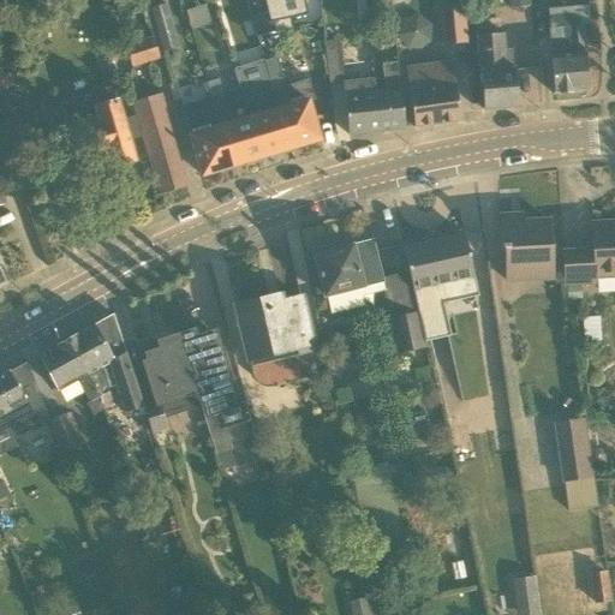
[(264,0),(270,23),(273,23),(275,33),(292,29),(288,18),(290,18),(285,0),(264,0)]
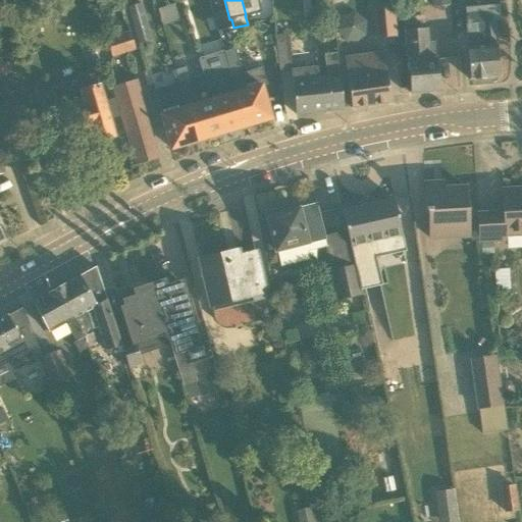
[(242,0),(246,15),(261,12),(258,0),(242,0)]
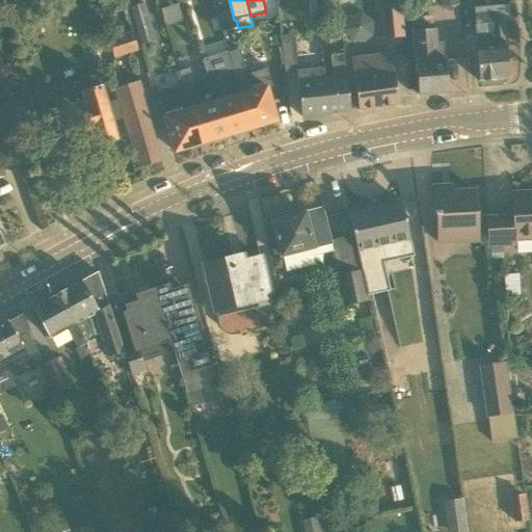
[(143,3),(131,7),(135,26),(149,22),(143,3)]
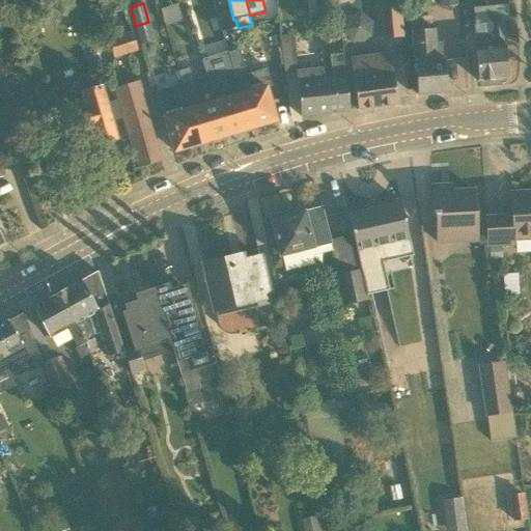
[(161,7),(165,24),(180,19),(175,3),(161,7)]
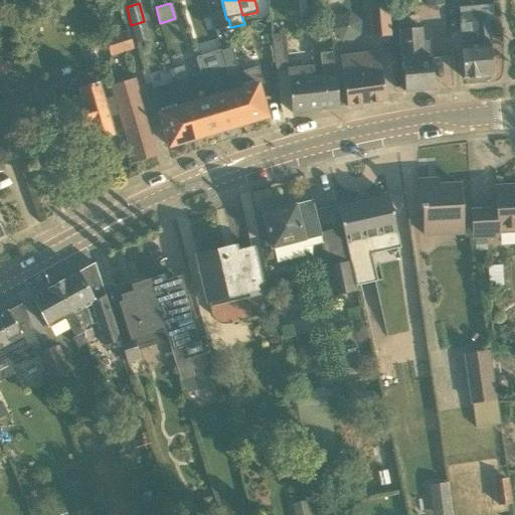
[(390,36),(388,7),(368,8),(370,38),(390,36)]
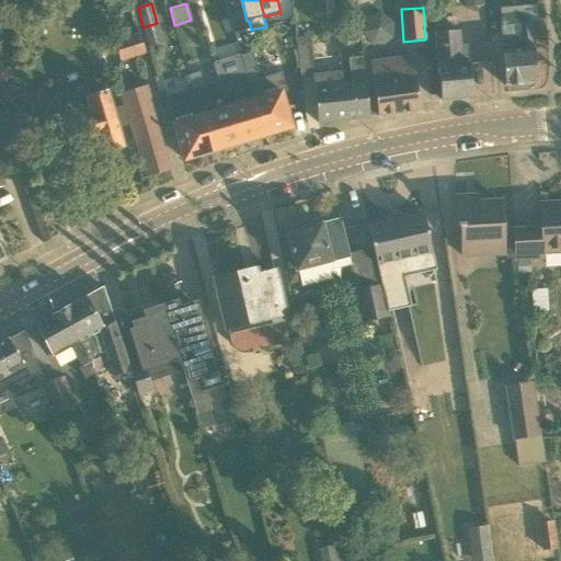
[(243,10),(228,13),(232,31),(248,27),(243,10)]
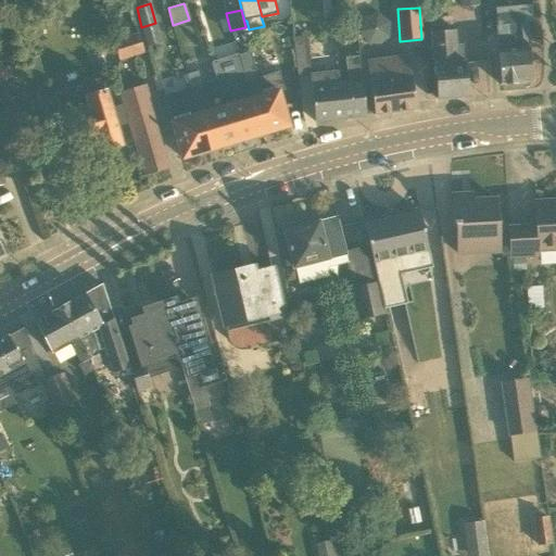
[(383,11),(358,17),(366,45),(391,38),(383,11)]
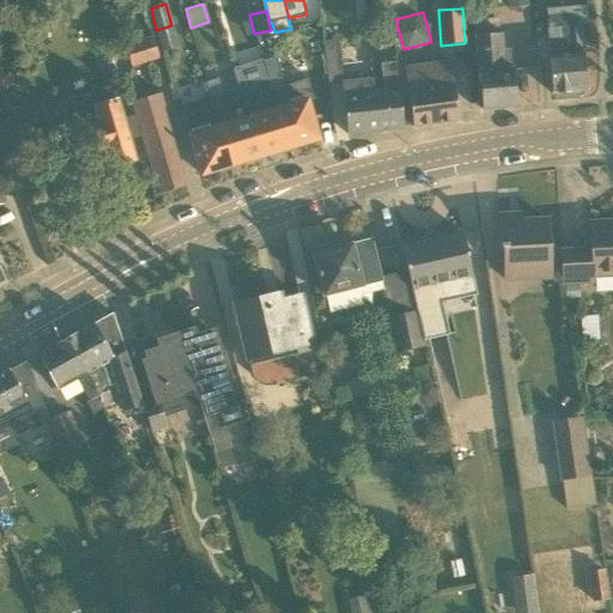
[(570,55),(547,58),(551,93),(587,90),(580,13),(565,14),(570,55)]
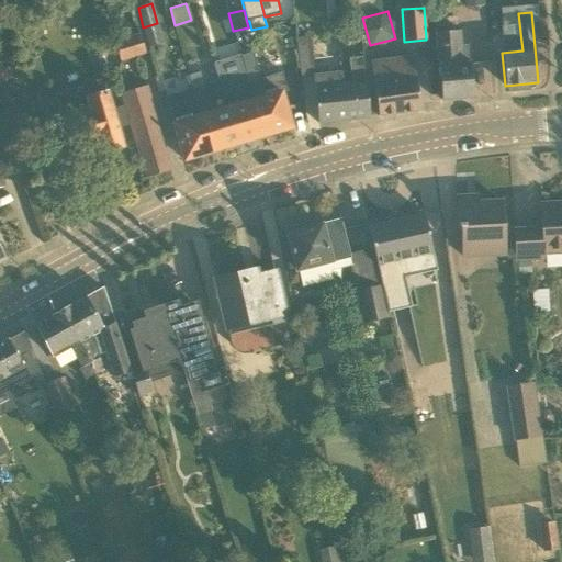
[(470,62),(462,63),(460,31),(436,33),(441,100),(473,98),(470,62)]
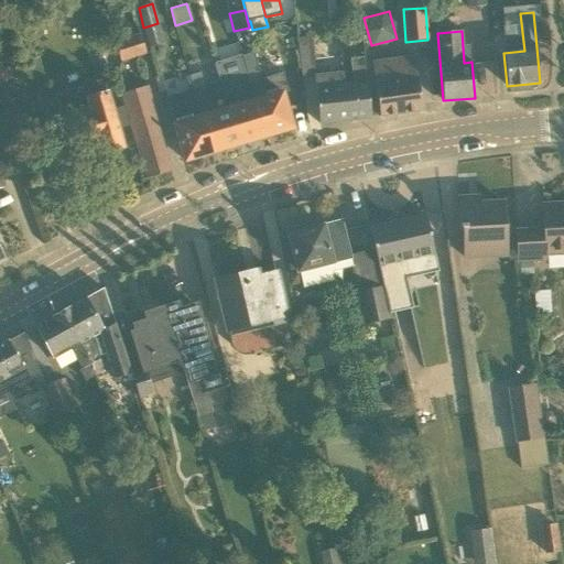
[(140,34),(115,42),(120,62),(145,53),(140,34)]
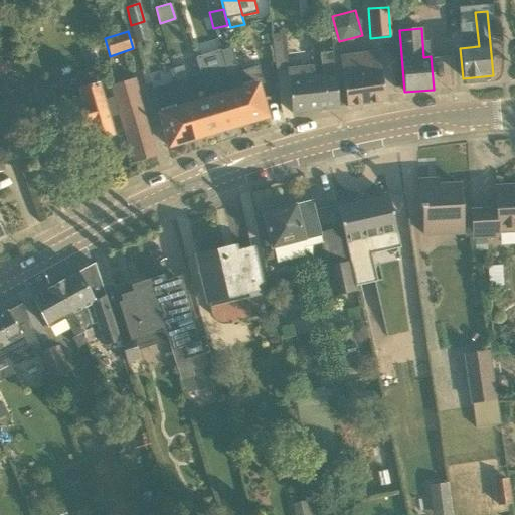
[(385,102),(384,96),(378,52),(340,57),(346,107),(385,102)]
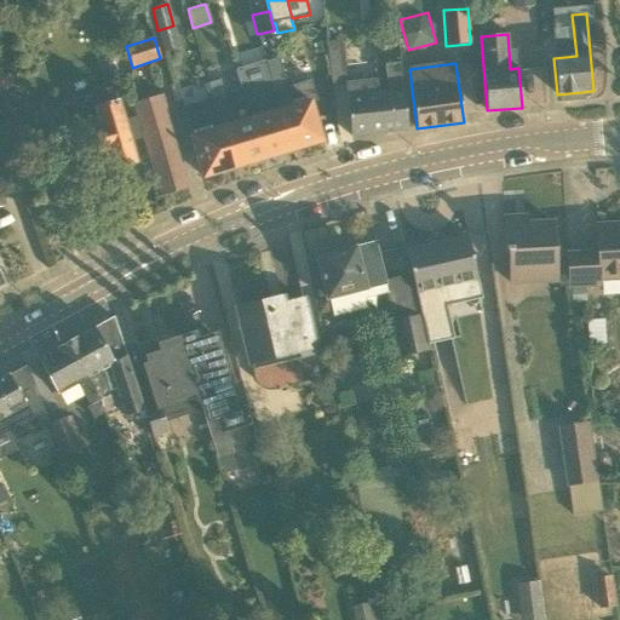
[(382,110),(384,132),(407,130),(403,91),(400,64),(385,65),(389,93),(390,110),(382,110)]
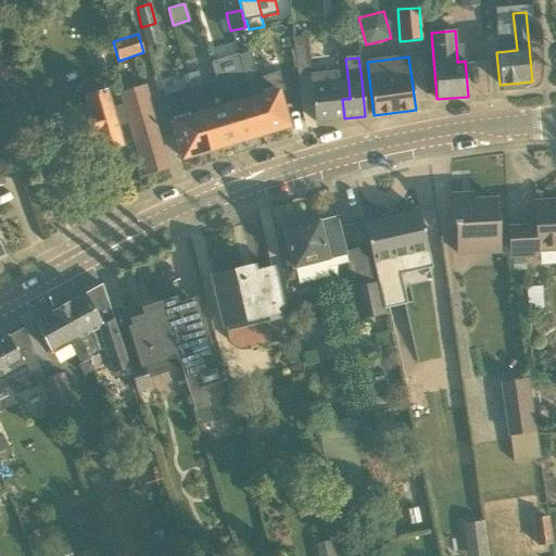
[(278,90),(260,96),(257,90),(260,86),(255,68),(243,72),(262,135),(289,127),(278,90)]
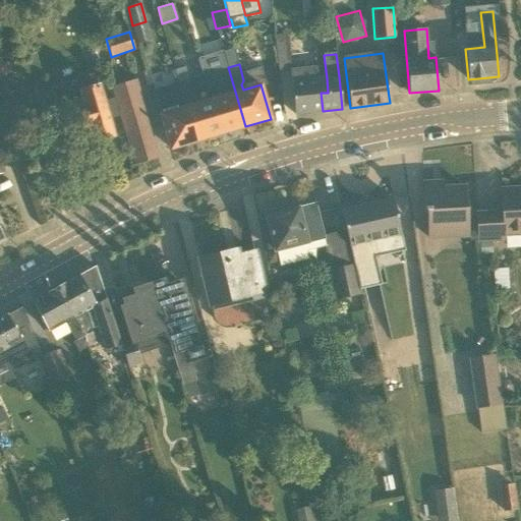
[(185,66),(174,69),(178,82),(189,79),(185,66)]
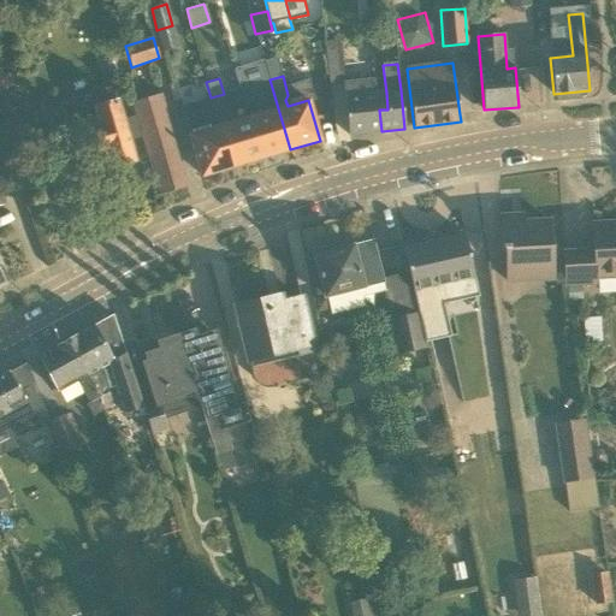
[(349,135),(381,131),(379,110),(388,110),(386,93),(375,94),(374,78),(349,82),(350,90),(344,90),(345,96),(344,96),(349,135)]
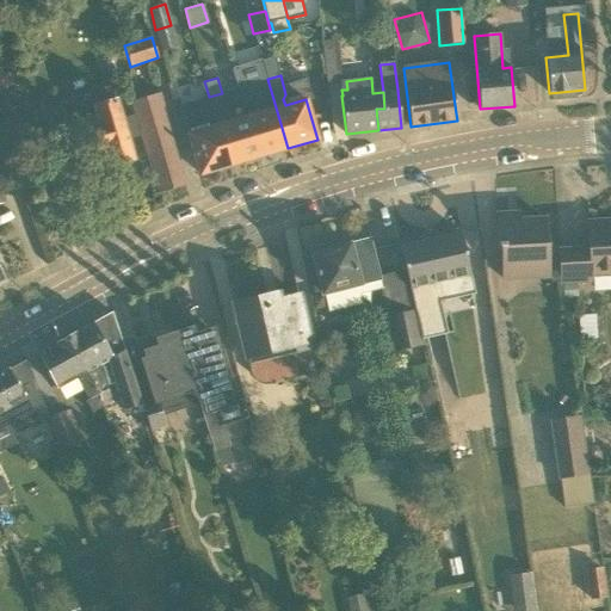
[(267,79),(238,88),(247,117),(259,156),(288,148),(267,79)]
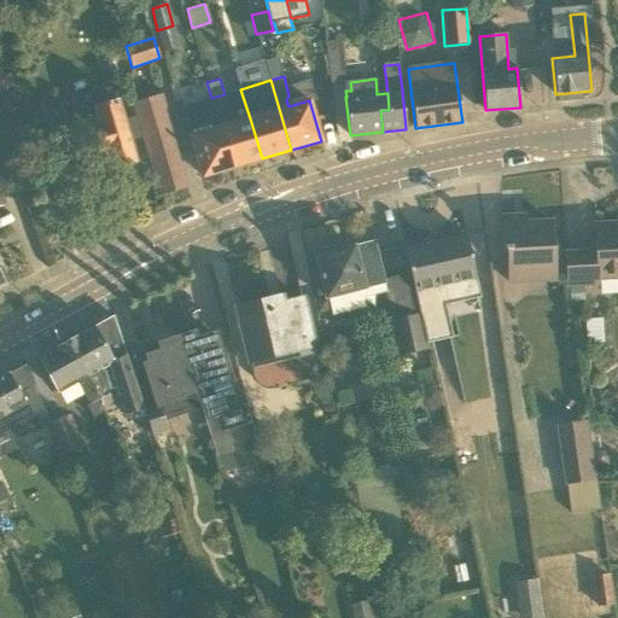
[(129,141),(123,121),(117,101),(112,87),(91,94),(92,100),(63,109),(68,126),(68,127),(53,130),(59,152),(75,147),(81,168),(110,158),(112,168),(135,161),(129,141)]
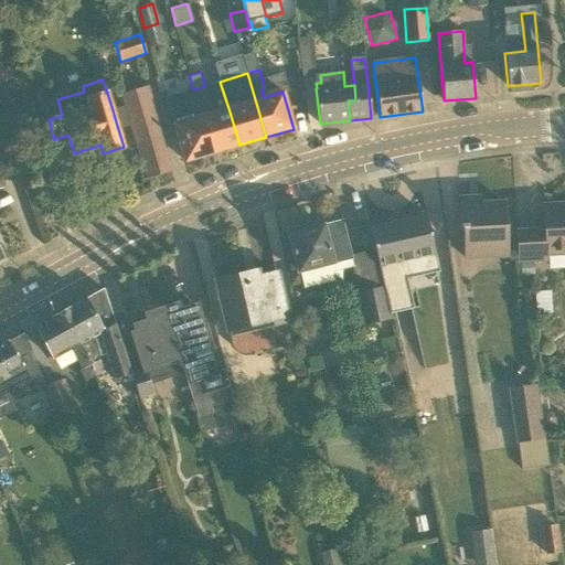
[(118,129),(130,126),(147,179),(148,179),(147,178),(171,170),(171,171),(172,171),(147,86),(121,94),(125,106),(113,110),(118,129)]
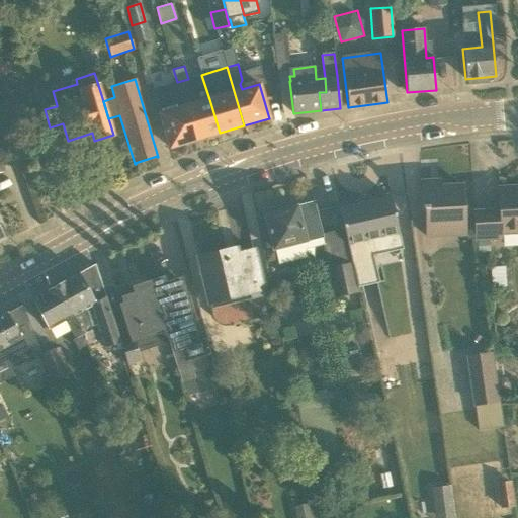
[(191,99),(193,96),(188,79),(177,82),(195,141),(220,133),(209,99),(193,104),(191,99)]
